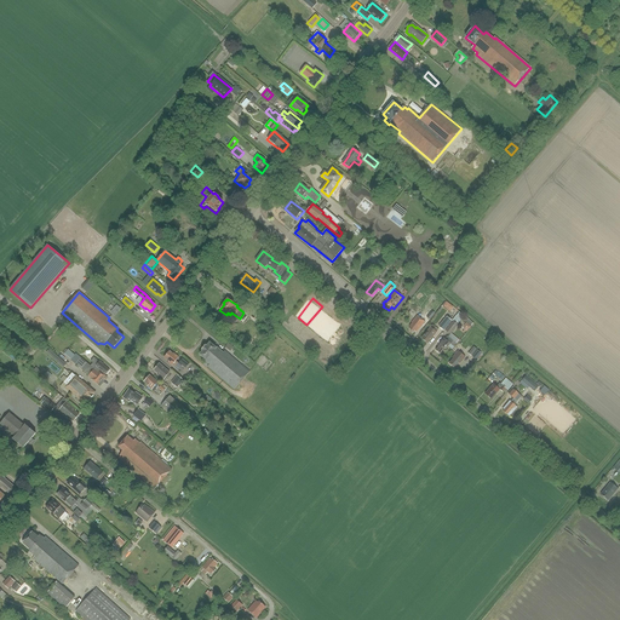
[(446,302),(442,306),(451,311),(454,308),(446,302)]
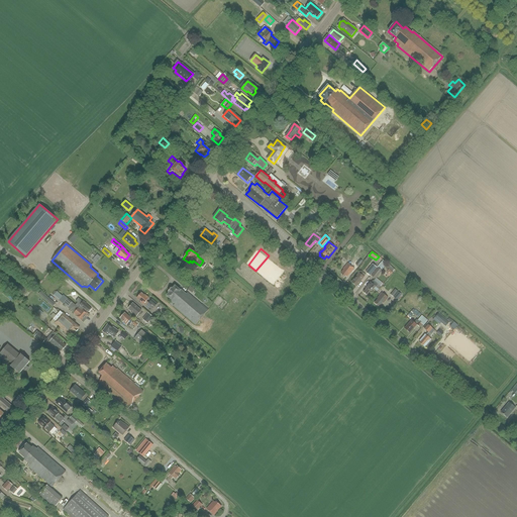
[(264,278),(277,263),(269,255),(255,271),(264,278)]
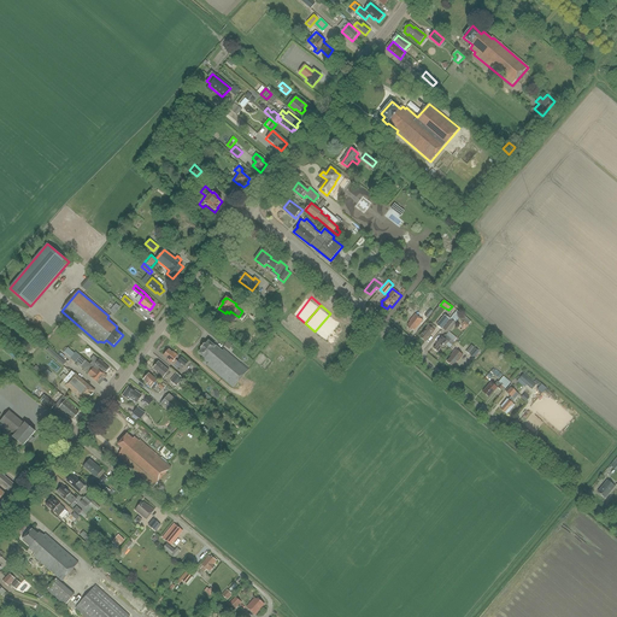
[(340,321),(330,313),(315,331),(324,340),(340,321)]
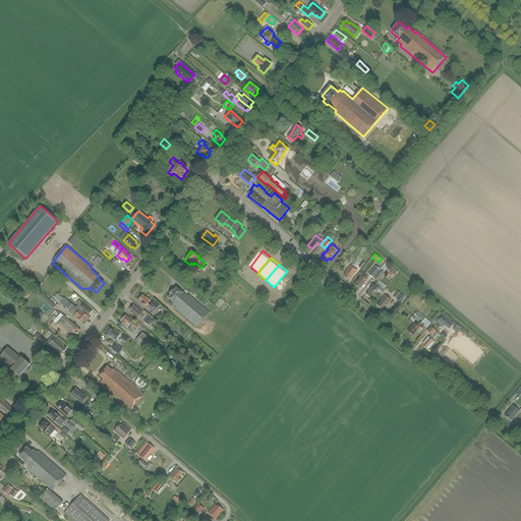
[(350,279),(356,271),(350,266),(346,271),(346,272),(344,275),(345,275),(344,277),(347,279),(348,278),(350,279)]
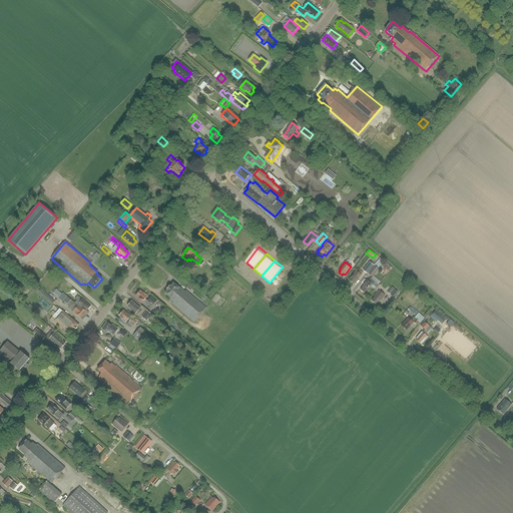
[(374,266),(375,266),(369,274),(373,278),(375,276),(377,277),(381,271),(379,269),(382,265),(378,262),(374,266)]
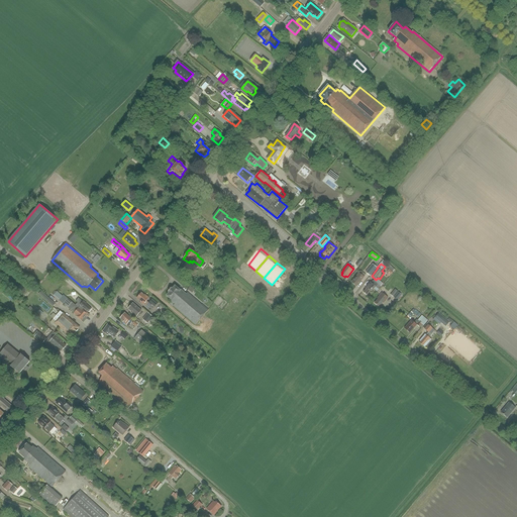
[(375,270),(372,267),(371,269),(370,269),(366,274),(370,276),(374,271),(375,270)]
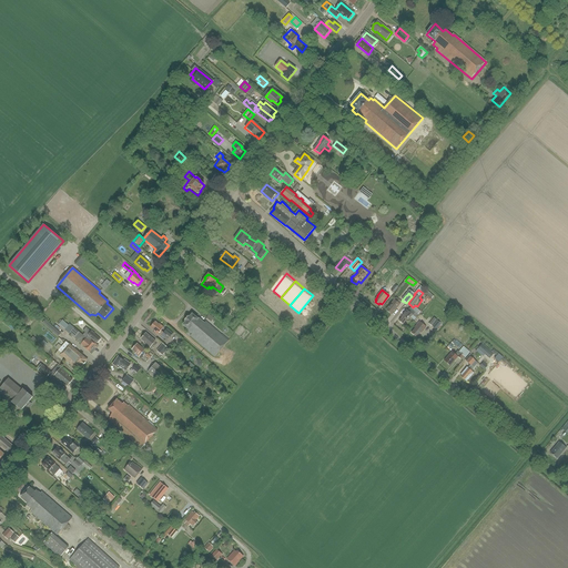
[(307,320),(322,303),(313,295),(298,313),(307,320)]
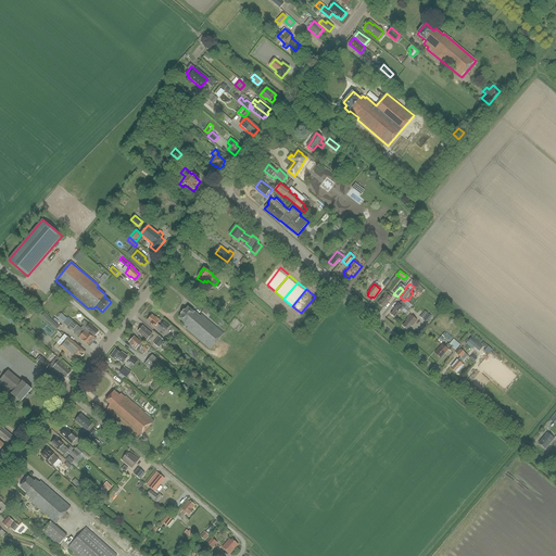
[(393,295),(389,291),(378,304),(383,308),(392,299),(391,298),(393,295)]
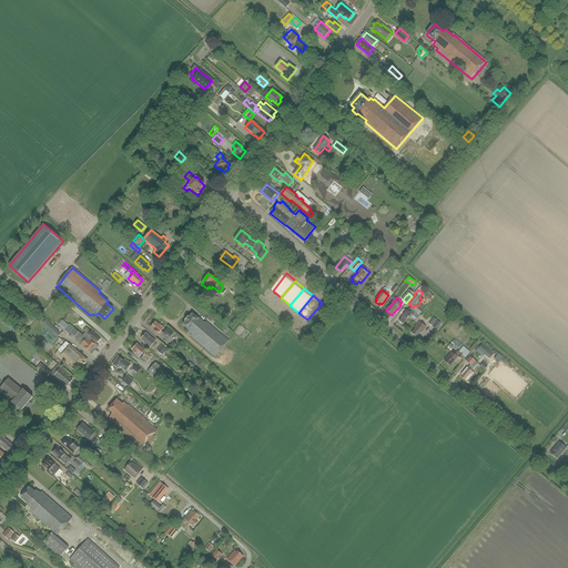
[(404,316),(401,322),(404,324),(408,320),(409,320),(413,315),(414,316),(416,313),(411,308),(408,312),(407,311),(403,316),(404,316)]
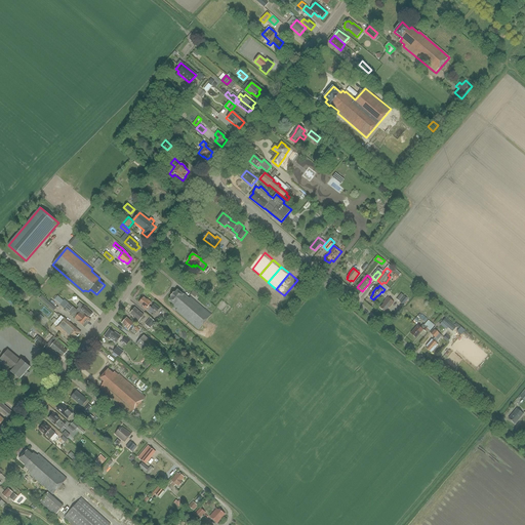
[(199,329),(211,315),(190,296),(189,298),(184,293),(184,294),(178,290),(175,293),(174,292),(171,296),(172,297),(169,300),(174,305),(173,306),(177,309),(176,311),(199,329)]
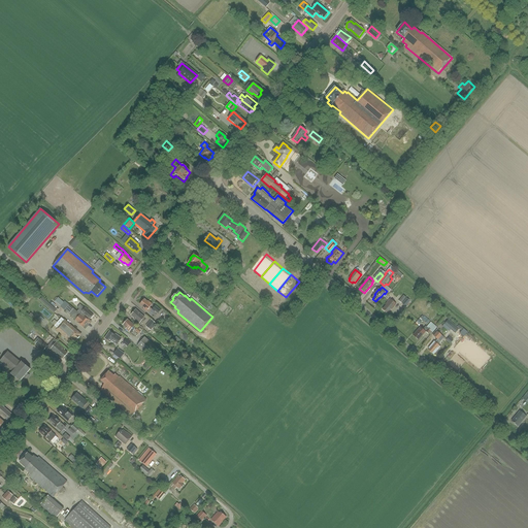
[(54,314),(57,310),(42,297),(39,300),(54,314)]
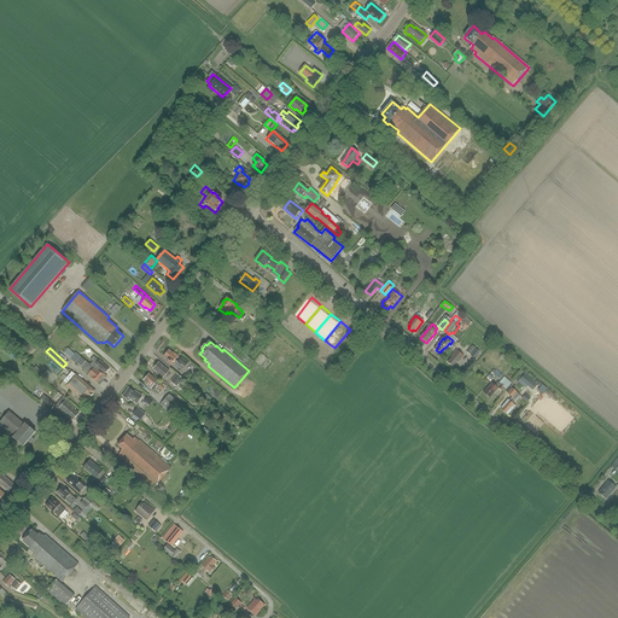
[(68,349),(64,354),(92,378),(91,379),(97,383),(105,374),(104,373),(94,365),(93,366),(89,363),(89,365),(76,353),(75,354),(68,349)]
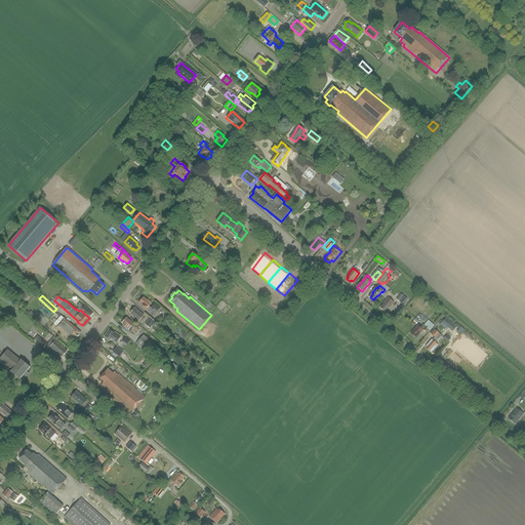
[(405,296),(400,303),(403,306),(408,299),(405,296)]
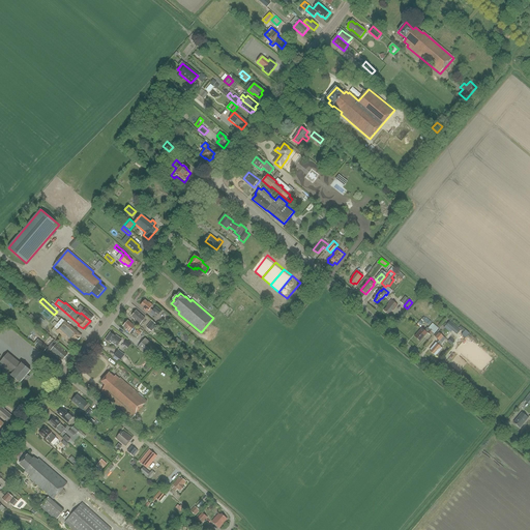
[(155,313),(153,311),(150,308),(153,305),(150,303),(149,303),(145,300),(141,305),(144,310),(144,311),(147,313),(152,317),(155,313)]
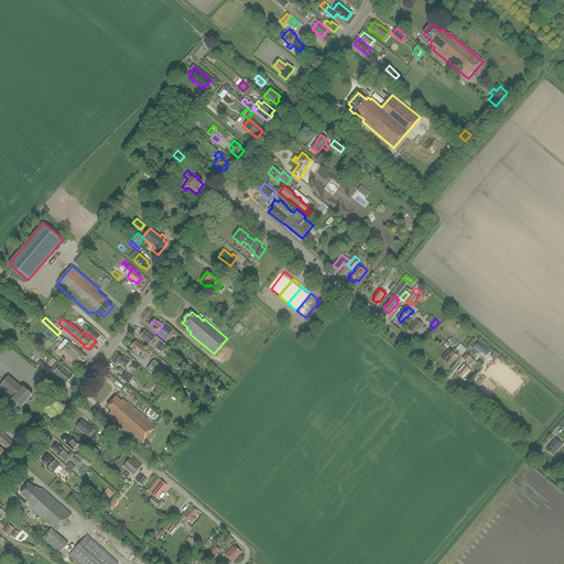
[(419,332),(423,325),(418,320),(412,325),(413,326),(411,329),(412,331),(410,332),(414,335),(418,331),(419,332)]
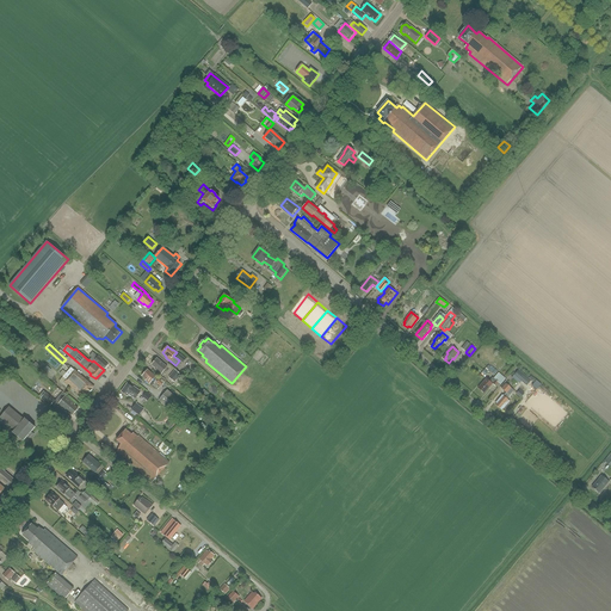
[(91,357),(88,359),(92,362),(93,360),(103,369),(104,368),(105,368),(107,364),(105,362),(102,359),(102,358),(98,356),(93,352),(90,356),(91,357)]
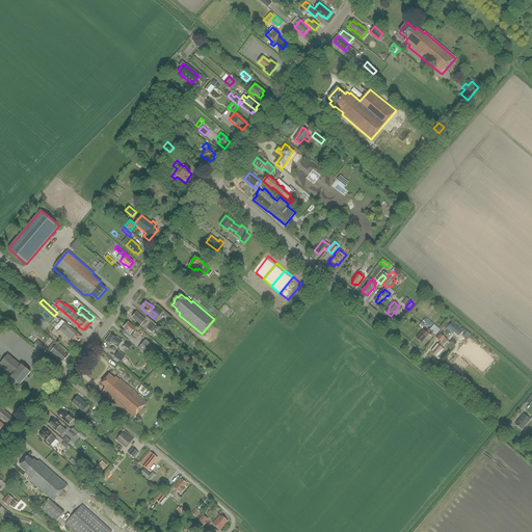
[(142,323),(145,320),(136,313),(132,318),(135,320),(134,321),(141,327),(143,324),(142,323)]
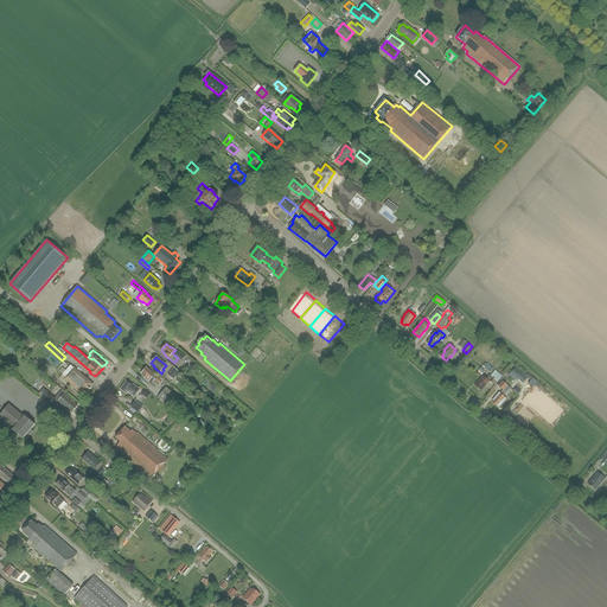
[(84,395),(93,384),(70,365),(63,375),(66,378),(64,381),(76,391),(78,394),(81,393),(84,395)]
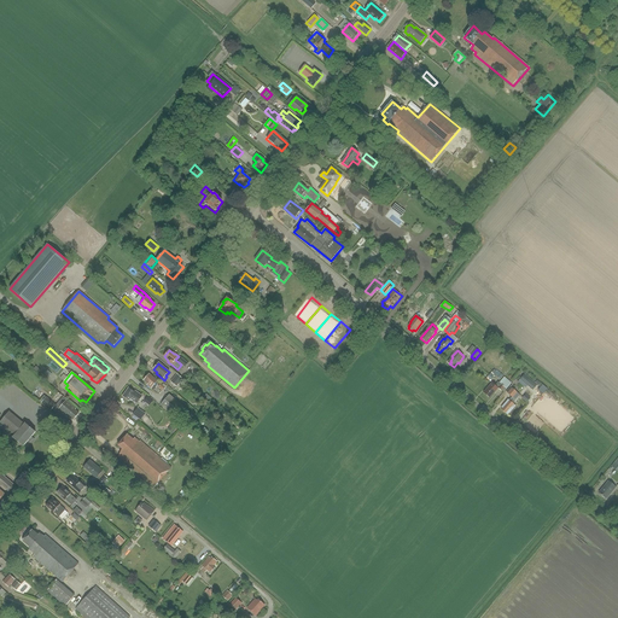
[(157,382),(149,374),(144,380),(147,384),(147,385),(153,390),(155,390),(156,389),(156,388),(159,383),(157,382)]
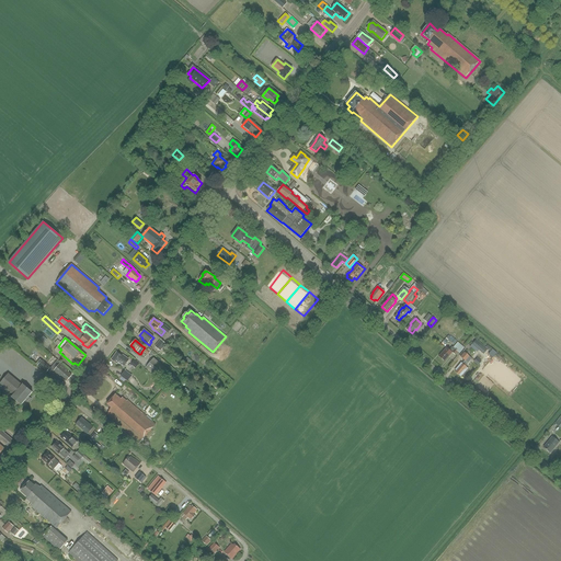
[(488,350),(477,340),(472,345),(483,354),(488,350)]
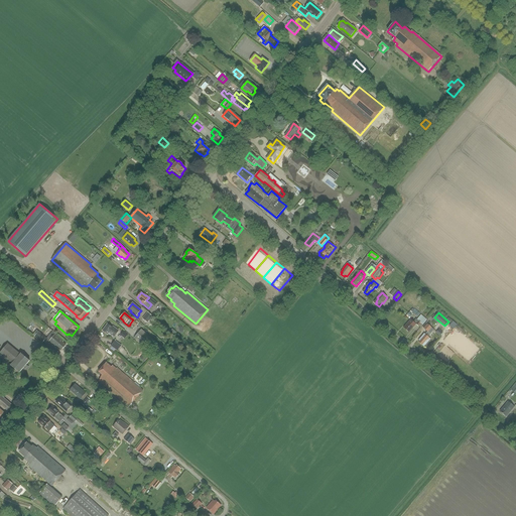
[(148,324),(153,317),(148,313),(143,319),(148,324)]
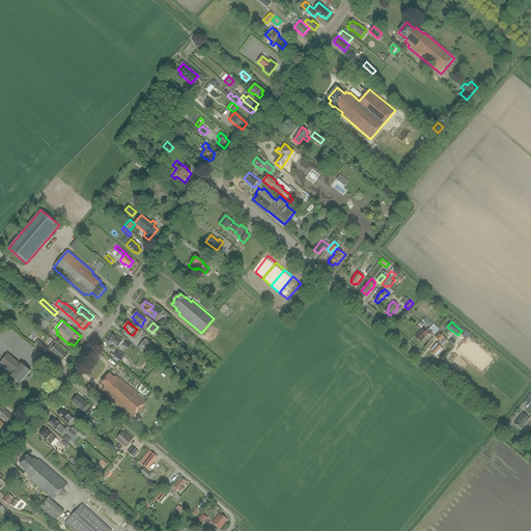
[(423,329),(416,338),(421,342),(428,334),(431,336),(434,333),(436,334),(437,332),(436,330),(438,328),(432,325),(430,327),(432,329),(430,331),(428,328),(425,331),(423,329)]
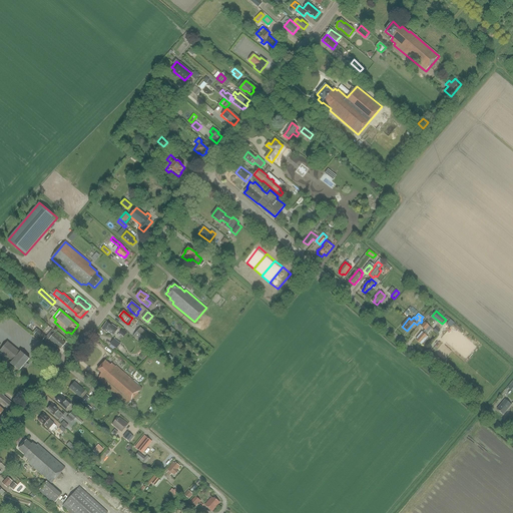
[(113,335),(117,329),(112,325),(111,326),(106,322),(102,329),(107,332),(108,331),(113,335)]
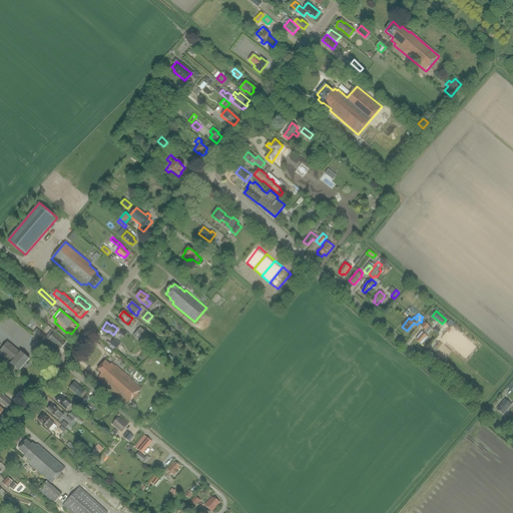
[(425,323),(421,327),(425,330),(423,333),(422,332),(416,339),(417,340),(422,345),(428,337),(426,334),(428,331),(427,330),(429,326),(425,323)]
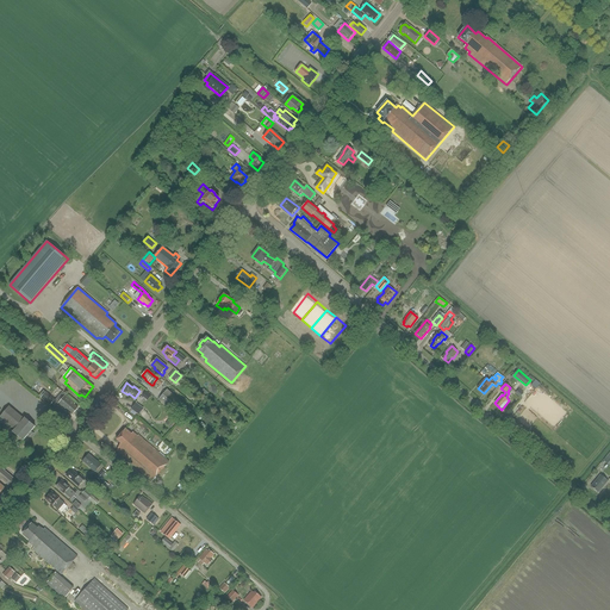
[(181,402),(167,390),(157,400),(172,412),(181,402)]
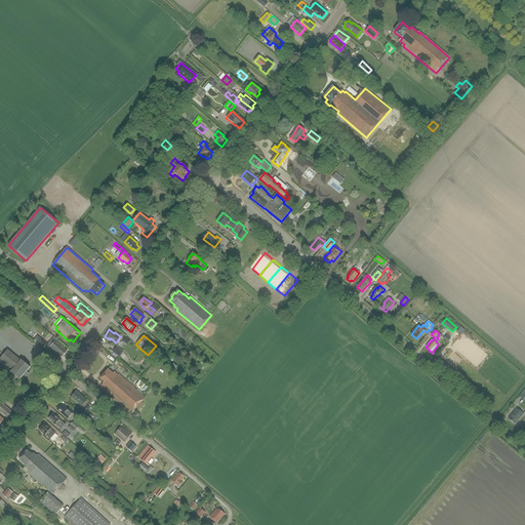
[(58,341),(53,336),(46,347),(51,351),(52,350),(58,356),(59,355),(63,357),(67,352),(64,349),(65,348),(58,342),(58,341)]
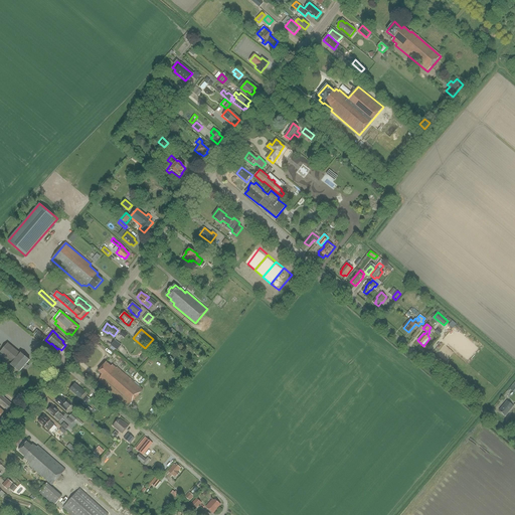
[(35,336),(42,342),(46,337),(38,331),(35,336)]
